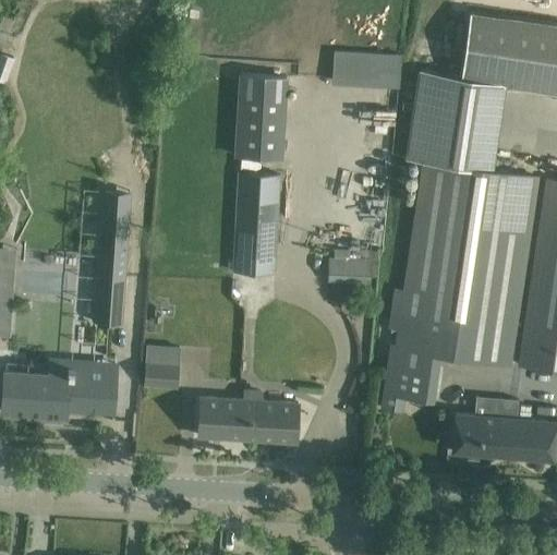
[(461,82),(556,96),(556,26),(471,14),(461,82)]
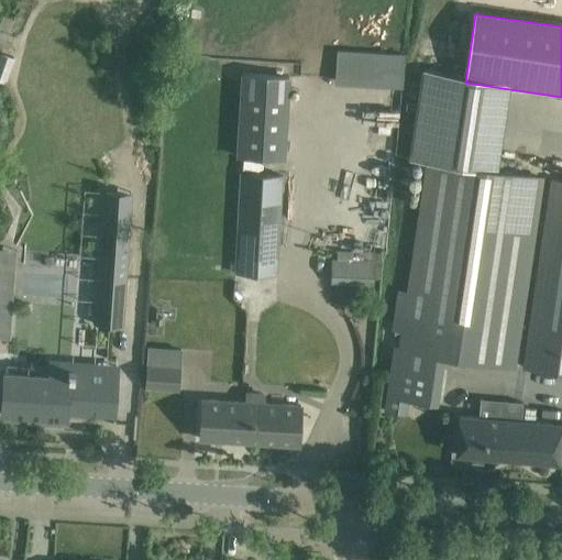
[(381,86),(382,53),(341,53),(340,86),(381,86)]
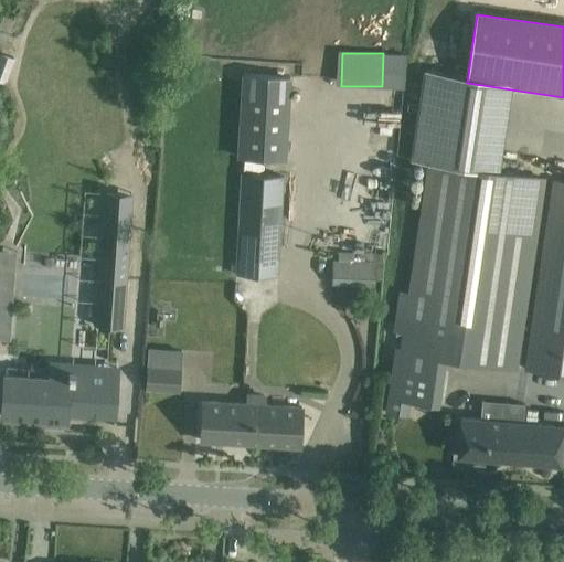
[(286,162),(290,80),(245,76),(240,160),(286,162)]
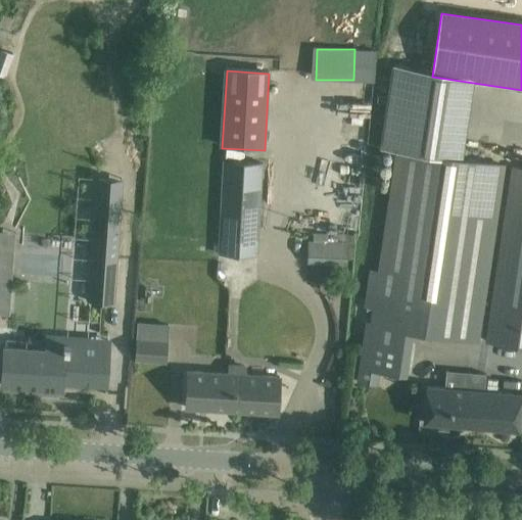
[(366,324),(362,359),(360,384),(379,387),(381,375),(408,379),(414,334),(478,344),(506,167),(396,150),(371,325),(366,324)]
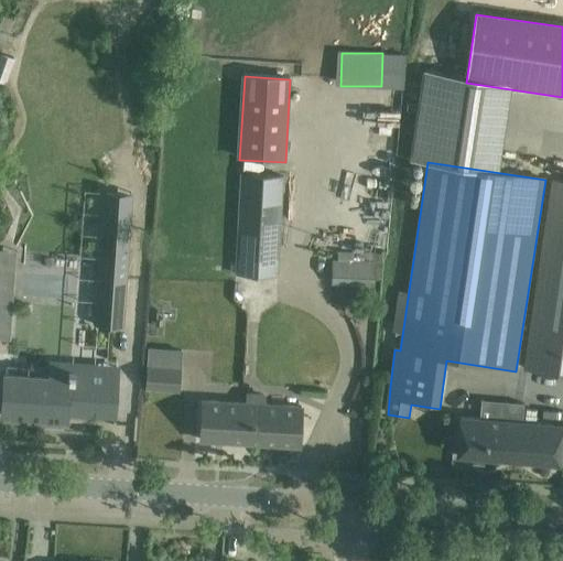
[(278,279),(283,179),(240,176),(235,277),(278,279)]
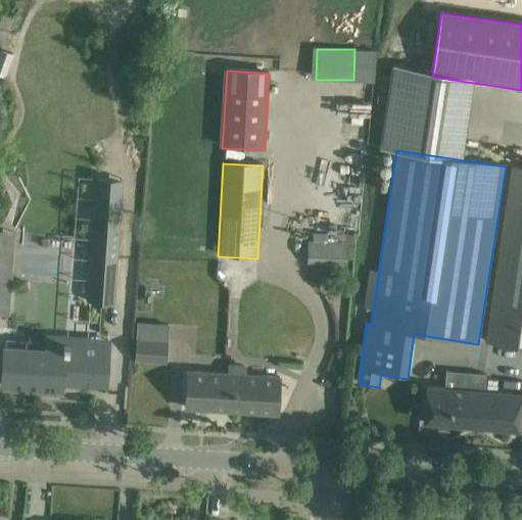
[(521,167),(513,166),(489,342),(521,346),(521,167)]
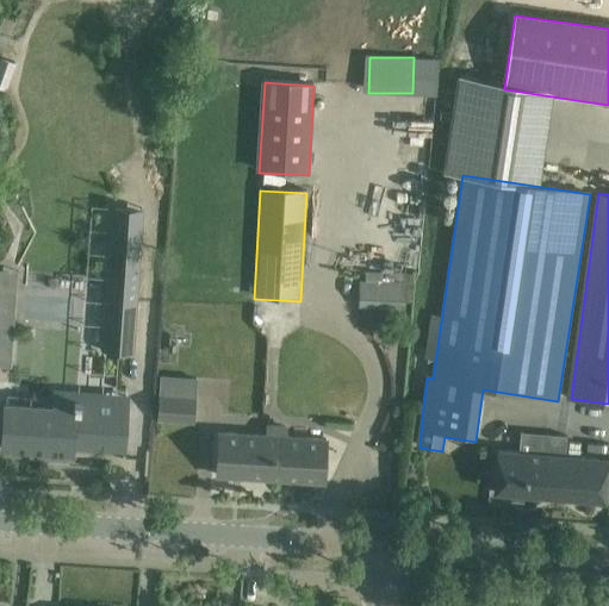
[(134,357),(143,248),(113,245),(104,355),(134,357)]
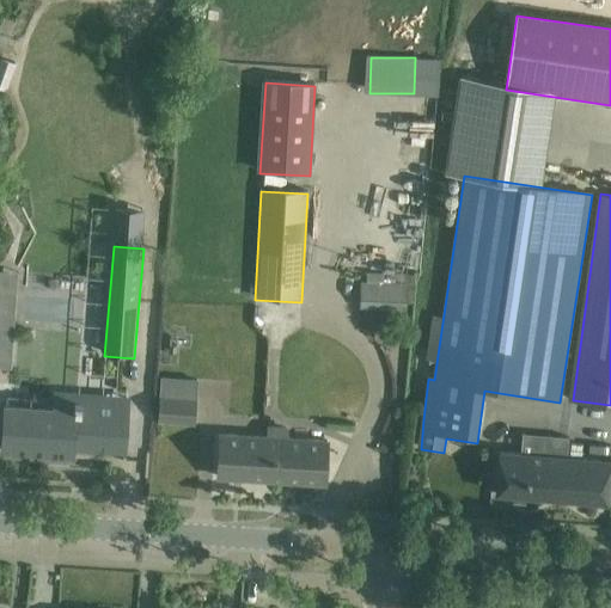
[(4,272),(0,366),(0,367),(19,368),(23,274),(4,272)]
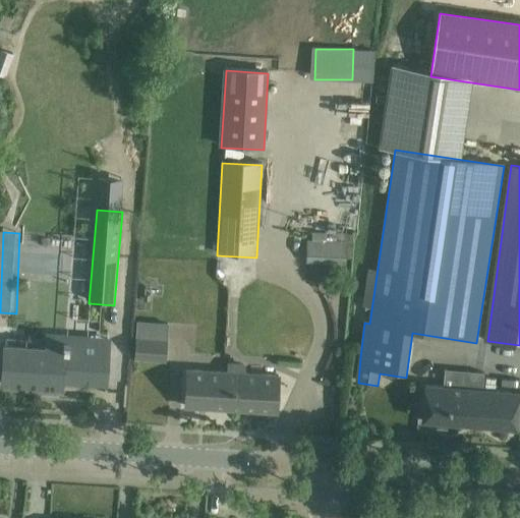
[(306,243),(305,266),(347,268),(348,245),(306,243)]
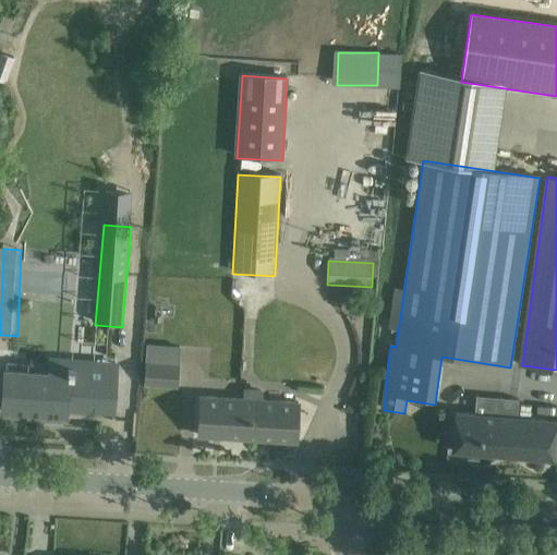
[(146,365),(144,386),(177,389),(179,368),(146,365)]
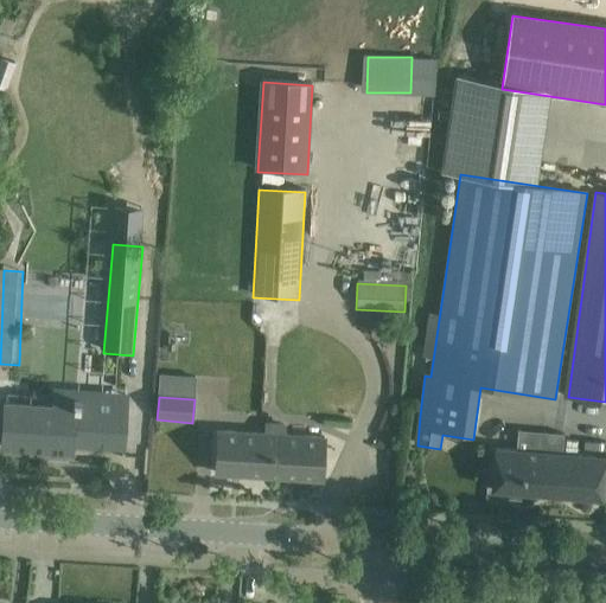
[(123,451),(127,404),(74,401),(74,408),(10,403),(7,423),(4,423),(2,443),(6,443),(6,451),(71,456),(71,448),(123,451)]
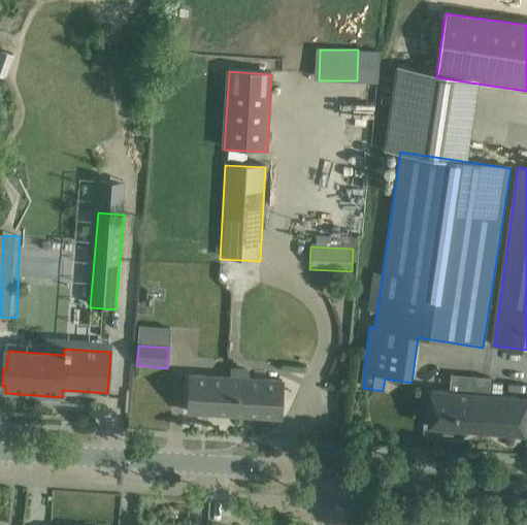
[(231,371),(230,381),(190,378),(188,414),(281,420),(283,384),(249,382),(249,372),(231,371)]
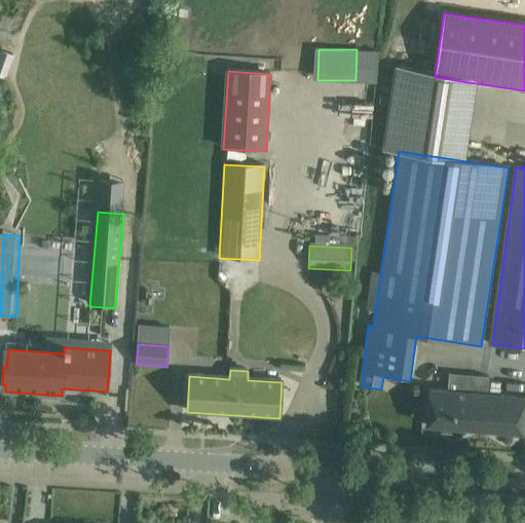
[(524,398),(488,396),(489,378),(449,375),(448,393),(429,391),(426,426),(524,434),(524,398)]
